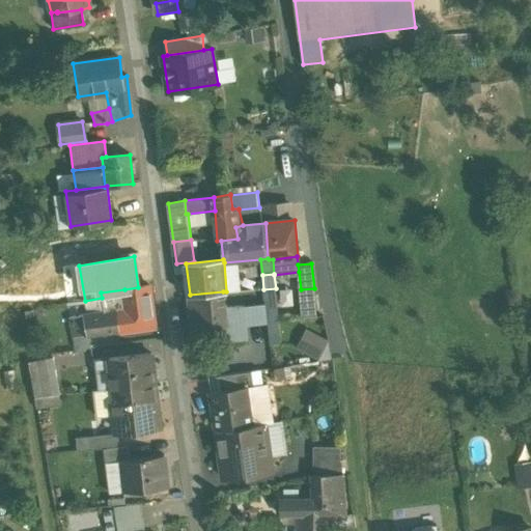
[(138,287),(124,289),(101,292),(102,298),(106,316),(116,312),(120,331),(120,332),(156,327),(150,285),(138,287)]
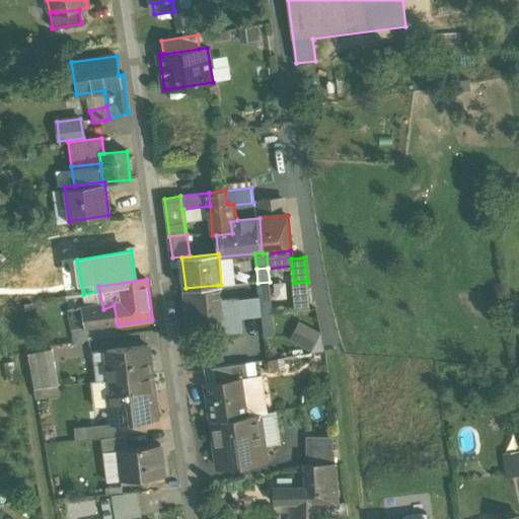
[(270,282),(257,283),(260,298),(262,314),(273,313),(270,282)]
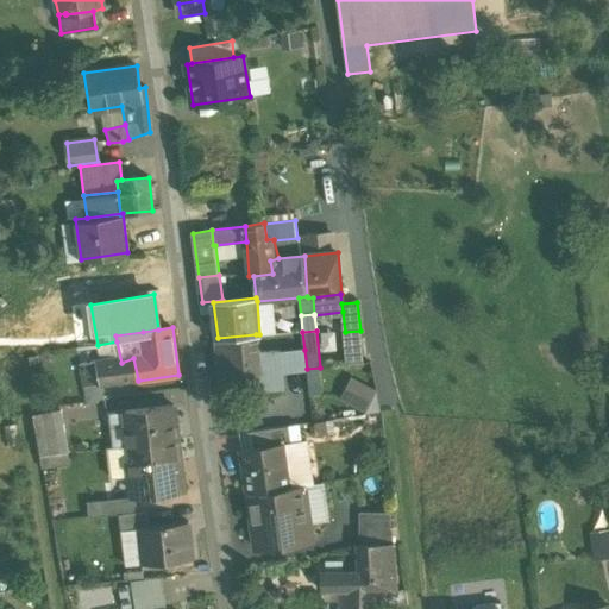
[(360,331),(345,332),(347,365),(363,364),(360,331)]
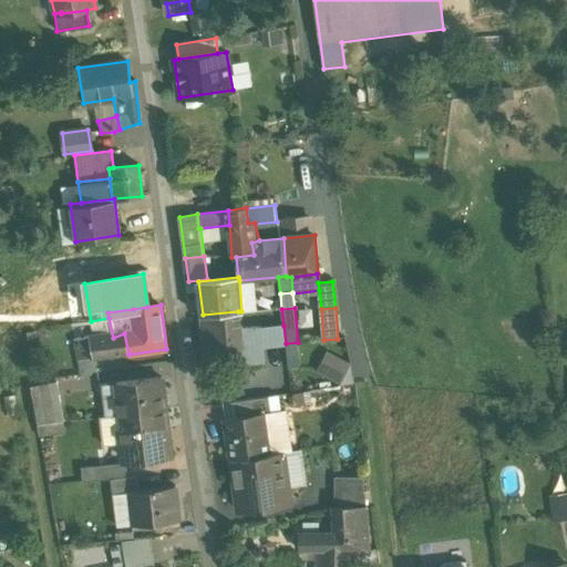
[(238,311),(203,315),(206,352),(241,349),(240,329),(238,311)]
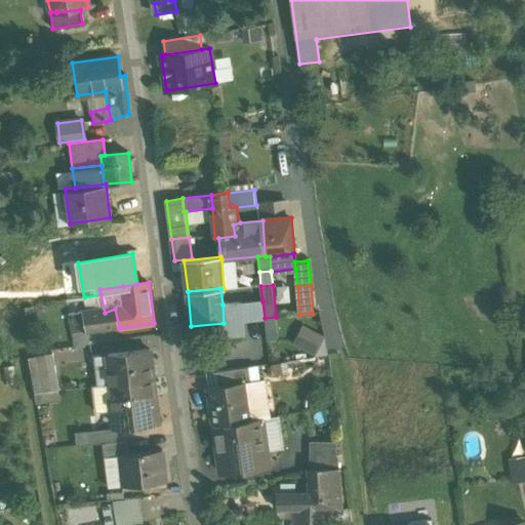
[(73,333),(88,331),(119,327),(115,309),(105,313),(101,294),(84,297),(86,310),(81,311),(69,313),(73,333)]
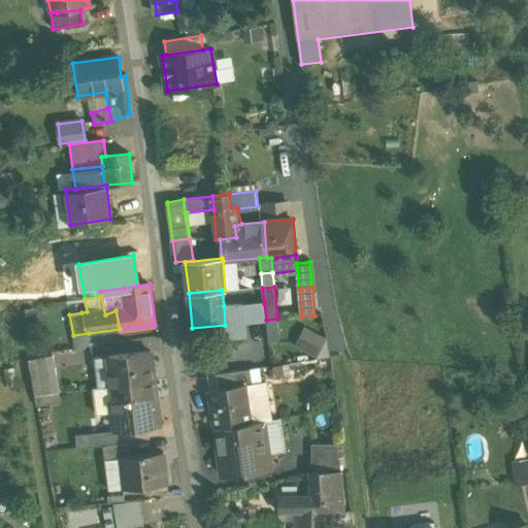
[(264,303),(243,305),(245,322),(266,320),(264,303)]
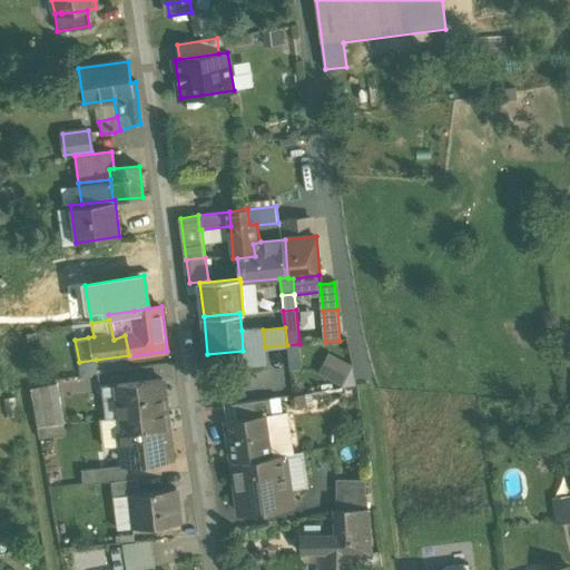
[(263,328),(242,331),(243,349),(265,347),(263,330),(263,328)]
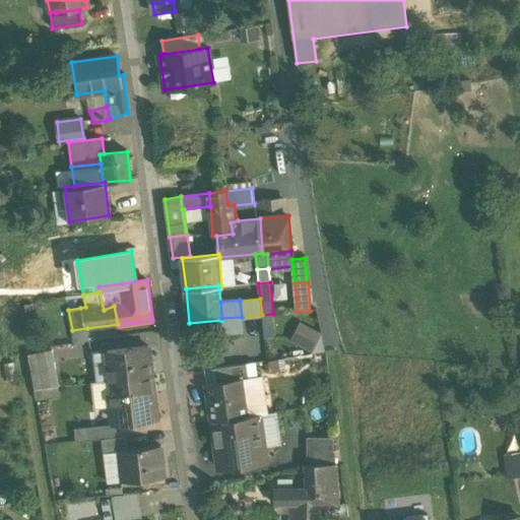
[(291,341),(316,350),(323,329),(299,321),(291,341)]
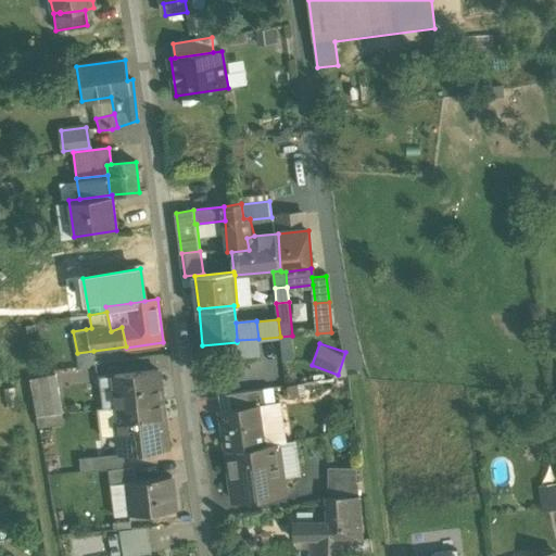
[(95,364),(93,351),(77,353),(79,366),(95,364)]
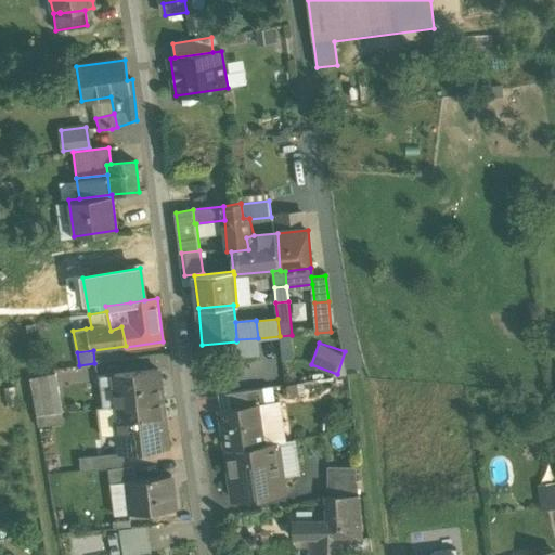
[(158,369),(114,373),(117,404),(162,400),(158,369)]
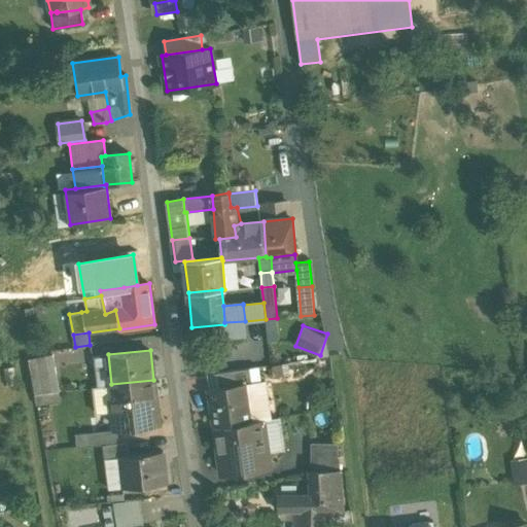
[(53,354),(29,358),(35,393),(59,390),(53,354)]
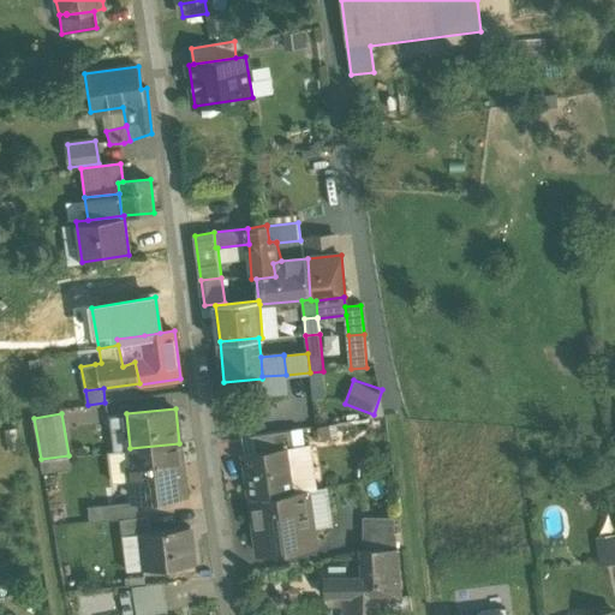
[(292,429),(255,435),(257,452),(287,447),(288,449),(296,448),(292,429)]
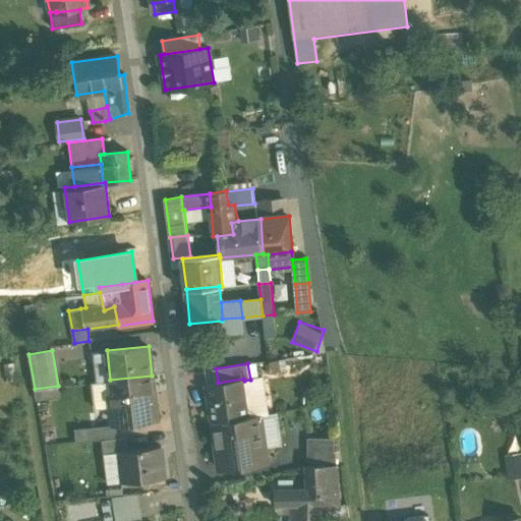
[(152,375),(110,380),(115,420),(127,419),(128,424),(157,420),(152,375)]
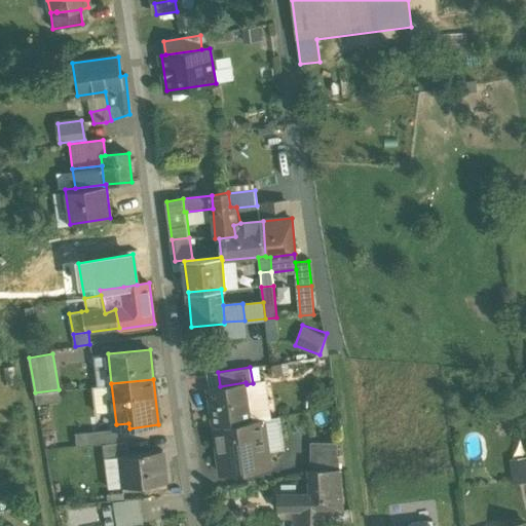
[(220,386),(210,387),(214,426),(252,420),(247,384),(246,382),(220,386)]
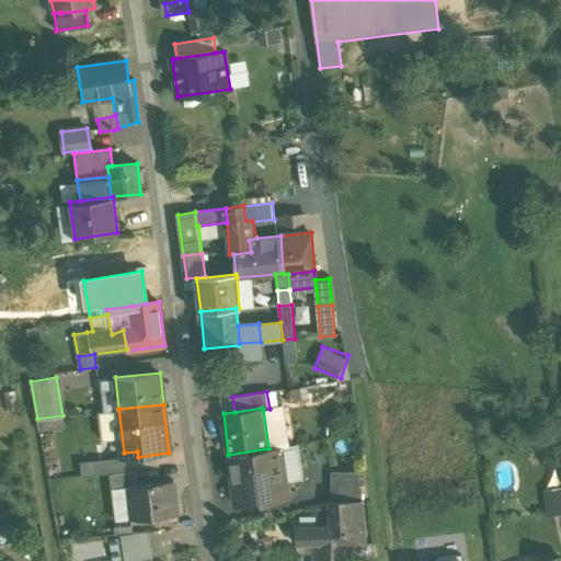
[(297,445),(279,447),(285,481),(301,479),(297,445)]
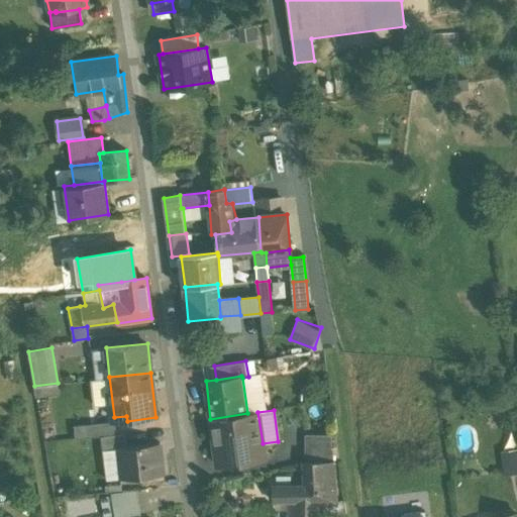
[(247,413),(210,419),(217,464),(265,457),(263,443),(257,412),(247,413)]
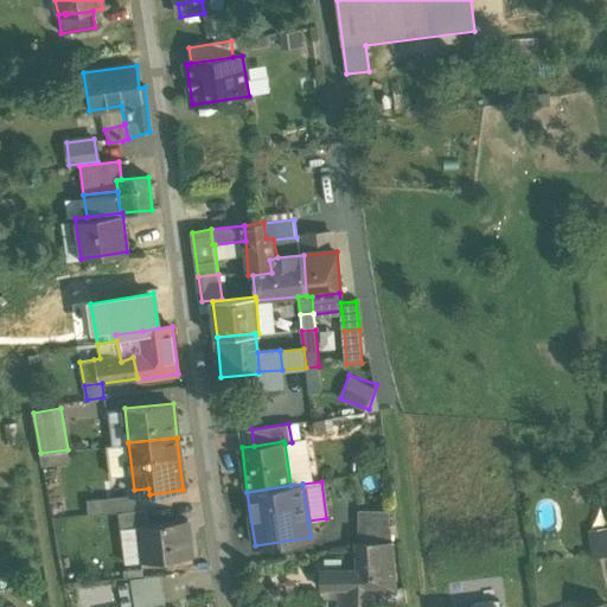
[(134,493),(101,498),(103,512),(135,509),(134,493)]
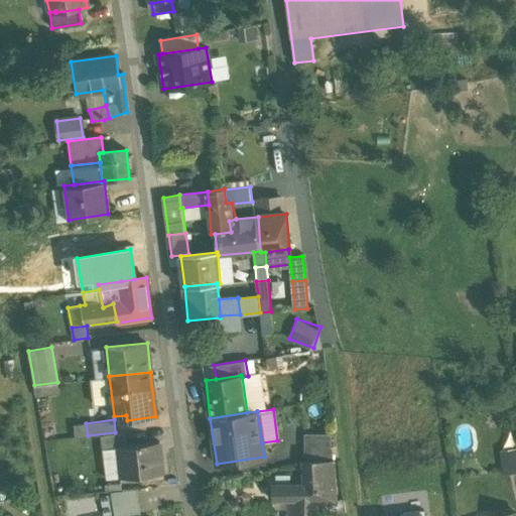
[(125,433),(102,435),(103,448),(117,446),(117,445),(122,445),(126,444),(125,433)]
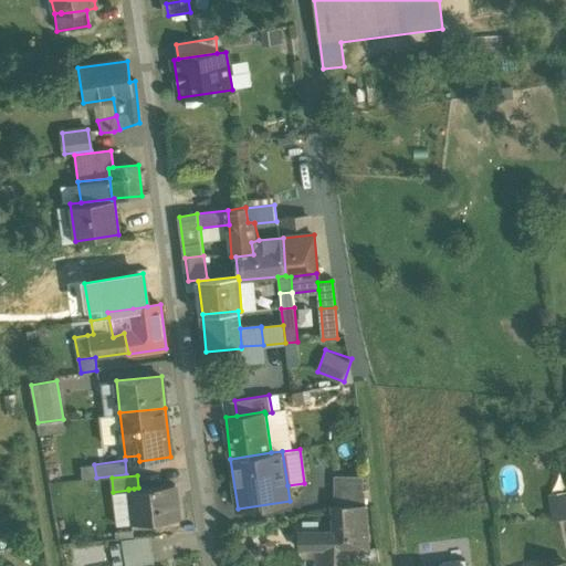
[(363,475),(334,475),(334,505),(365,505),(365,490),(363,490),(363,475)]
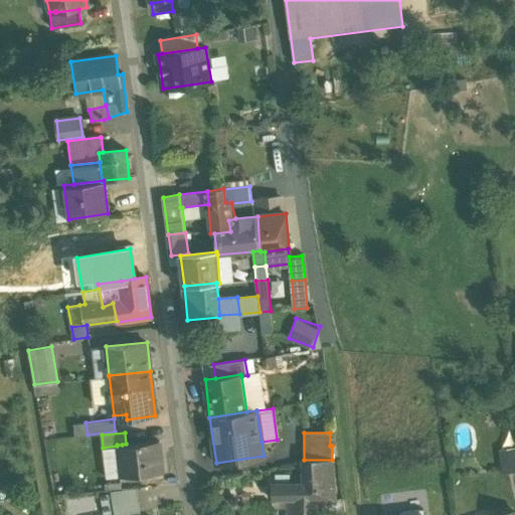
[(126,444),(122,445),(126,475),(163,472),(159,441),(126,444)]
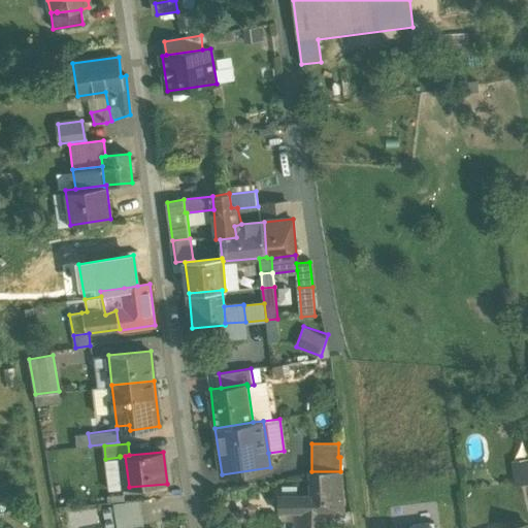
[(120,456),(120,457),(105,459),(108,489),(129,487),(125,456),(120,456)]
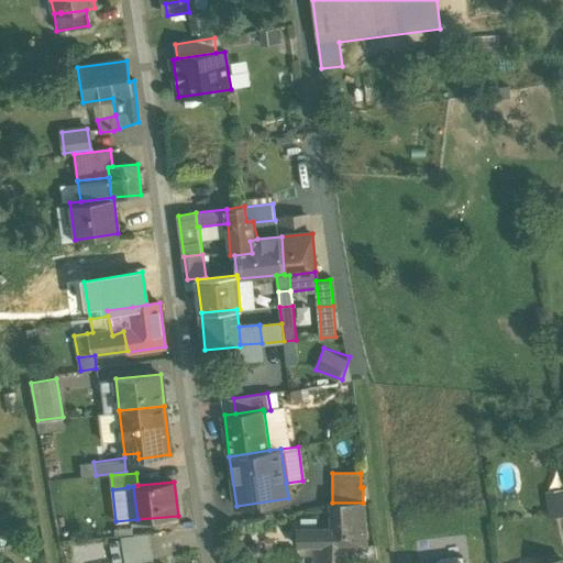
[(332,503),(331,503),(332,530),(332,544),(342,544),(343,544),(349,543),(349,547),(366,547),(364,503),(363,503),(332,503)]
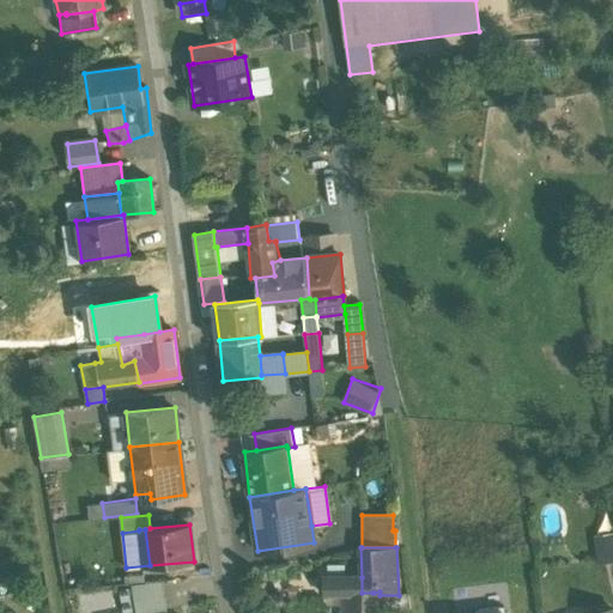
[(362,577),(325,576),(327,593),(343,593),(362,593),(362,577)]
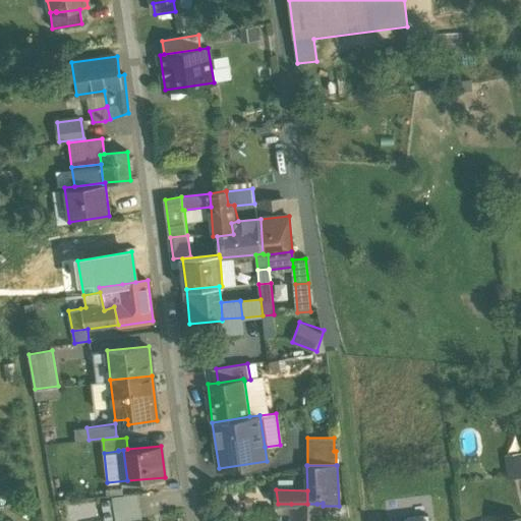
[(136,494),(112,496),(117,520),(132,520),(140,520),(136,494)]
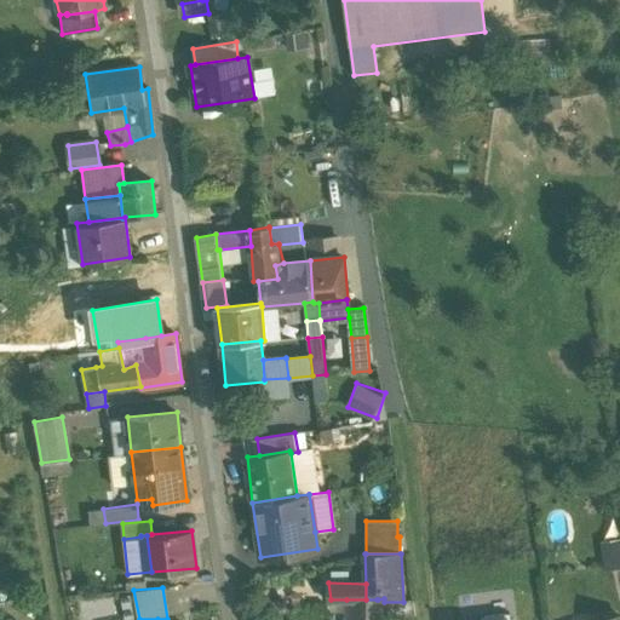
[(366,600),(346,600),(348,619),(377,619),(377,600),(366,600)]
